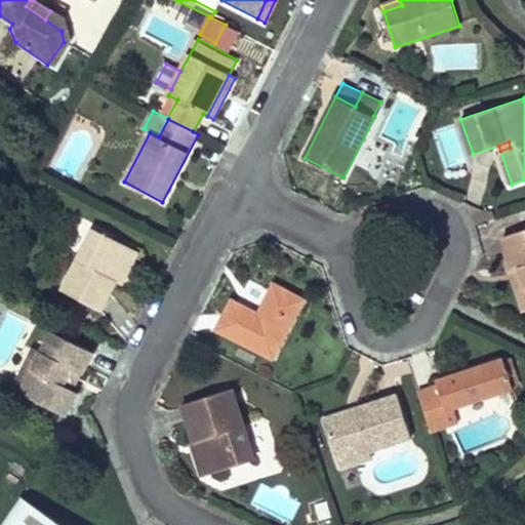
[(492,210),(479,209),(473,220),(475,225),(494,217),(492,210)]
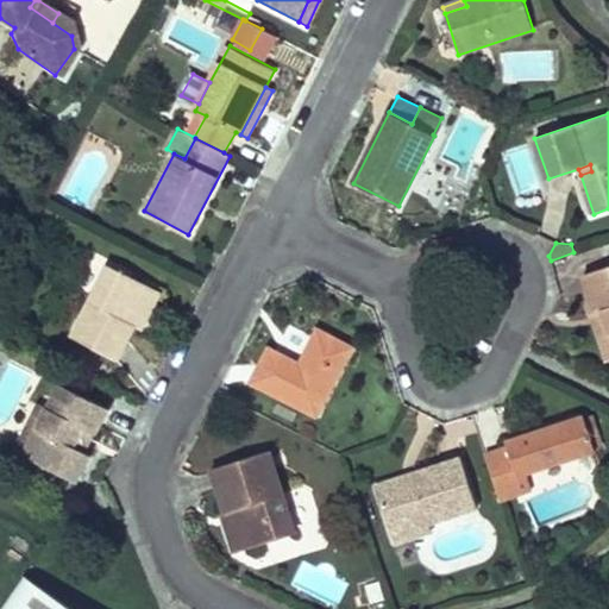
[(110,264),(73,337),(117,359),(135,326),(130,324),(150,286),(110,264)]
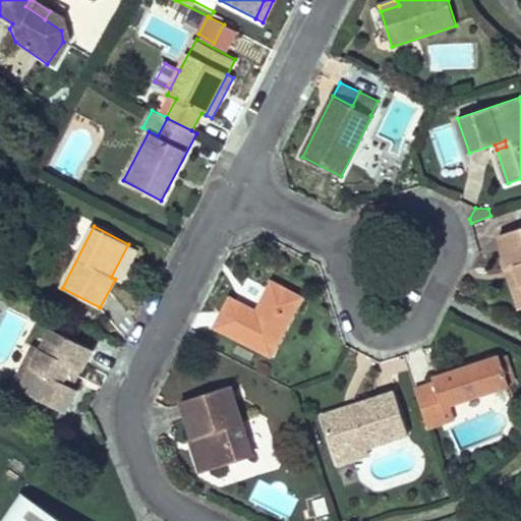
[(520,227),(499,234),(509,264),(510,266),(516,263),(520,278),(520,227)]
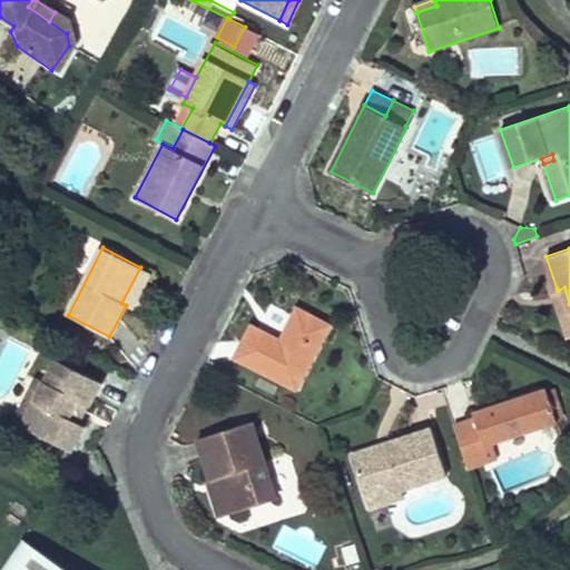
[(150,273),(140,267),(121,303),(126,305),(133,308),(150,273)]
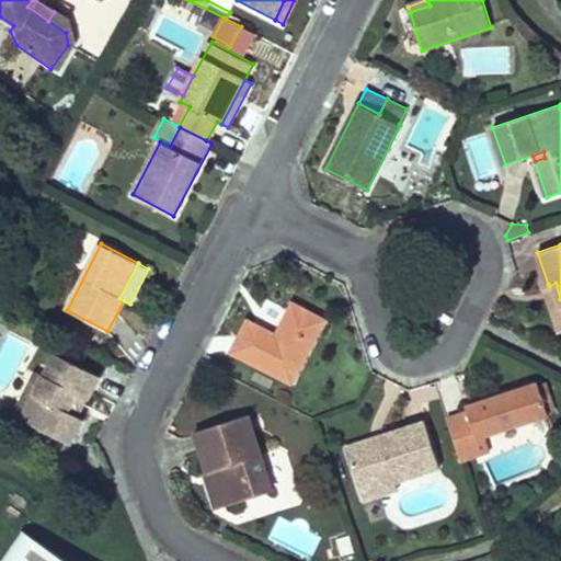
[(560,332),(560,299),(556,283),(549,286),(548,284),(545,285),(560,332)]
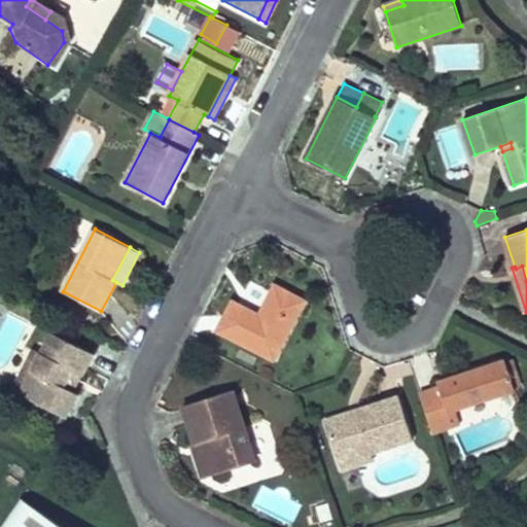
[(274,360),(305,301),(275,284),(259,314),(233,300),(216,330),(274,360)]
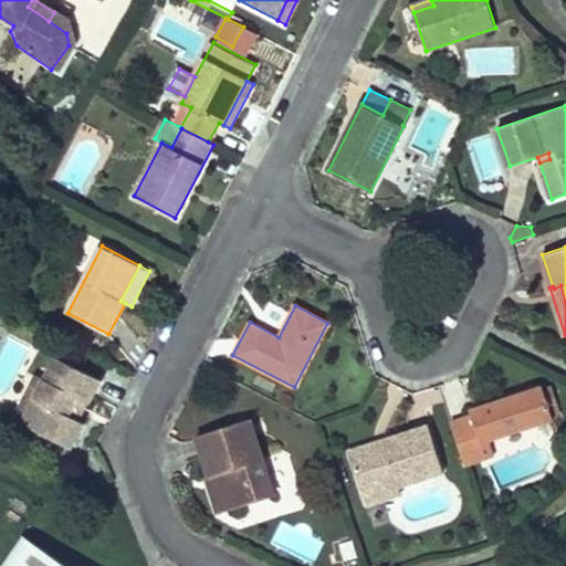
[(86,401),(88,402),(101,379),(55,356),(43,378),(21,422),(70,448),(83,422),(77,419),(73,417),(82,399),(86,401)]
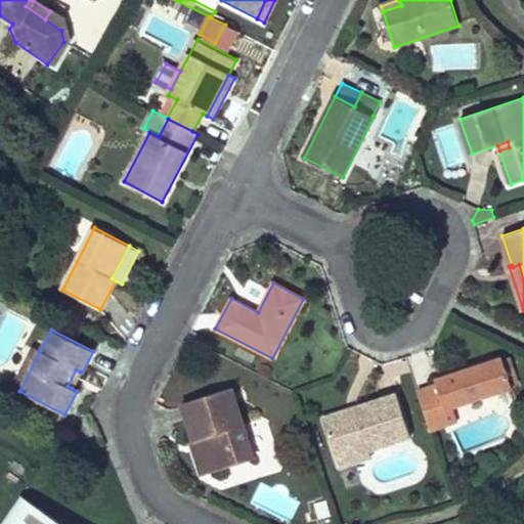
[(19,391),(40,350),(33,347),(12,388),(19,391)]
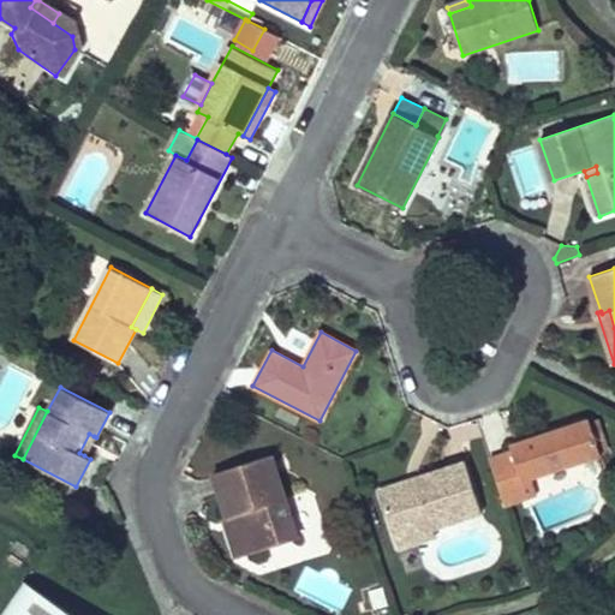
[(590,419),(512,446),(513,451),(490,459),(505,503),(511,502),(529,496),(524,479),(601,454),(601,452),(591,422),(590,419)]
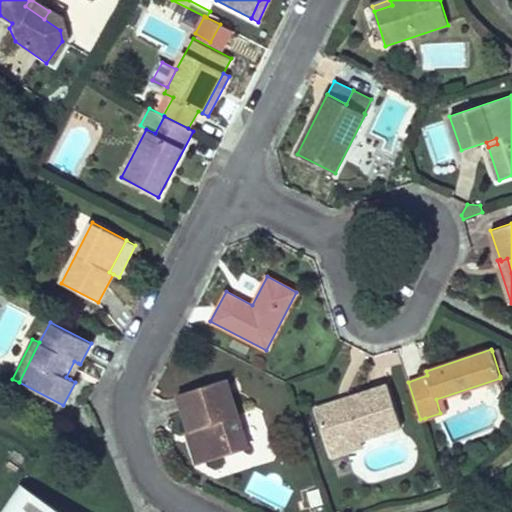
[(498,349),(492,351),(500,376),(506,374),(498,349)]
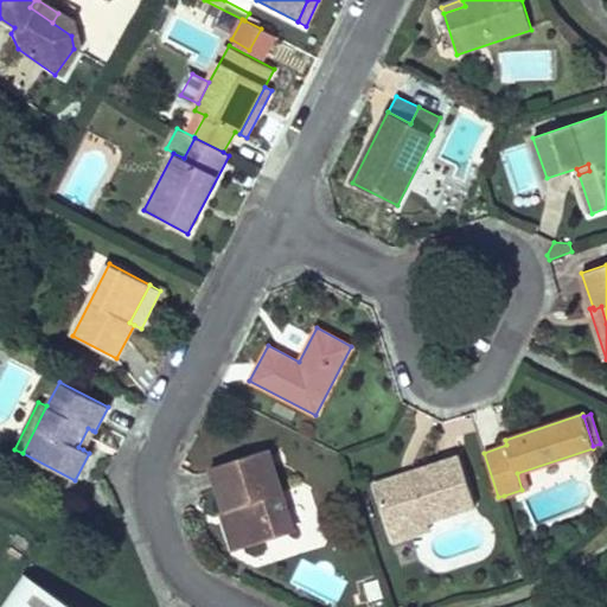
[(88,428),(78,447),(83,449),(93,430),(88,428)]
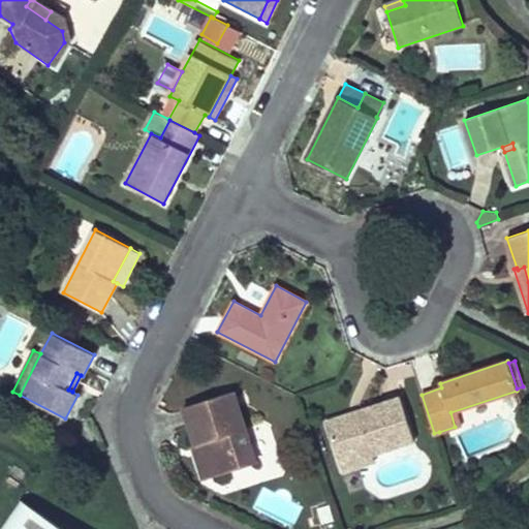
[(244,427),(234,392),(200,402),(184,407),(185,409),(195,443),(195,444),(200,442),(211,476),(255,462),(244,427)]
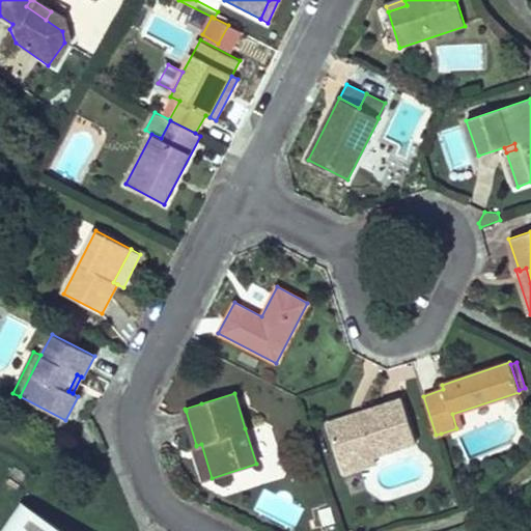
[(417,442),(402,398),(360,412),(361,417),(353,420),(351,415),(326,423),(340,468),(374,456),(417,442)]
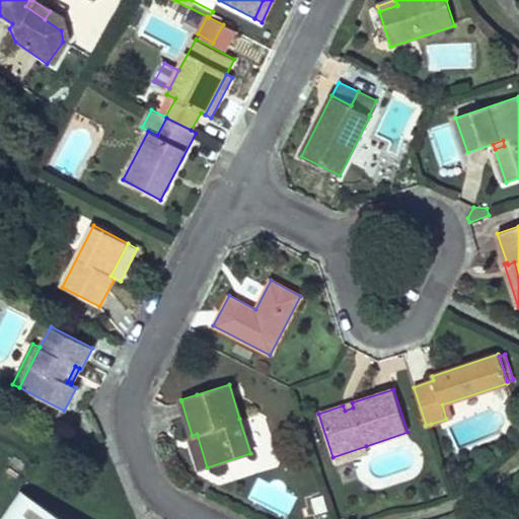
[(207,467),(197,434),(192,436),(192,435),(189,436),(199,469),(207,467)]
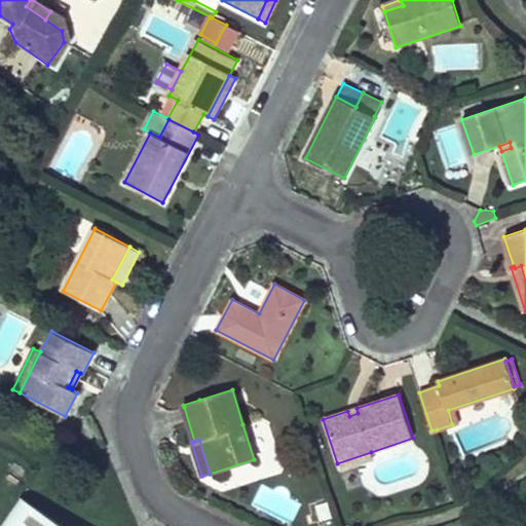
[(371,452),(337,463),(339,470),(373,458),(371,452)]
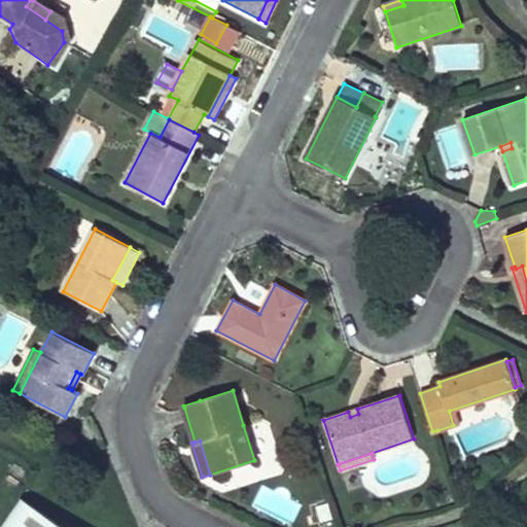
[(63,526),(21,497),(0,526),(63,526)]
